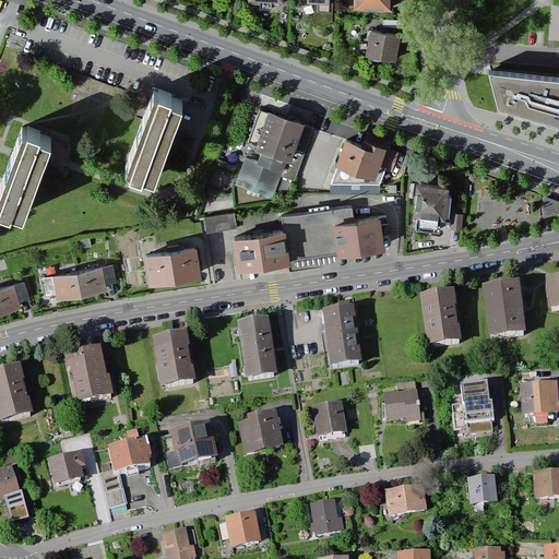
[(402,26),(369,20),(365,46),(397,52),(402,26)]
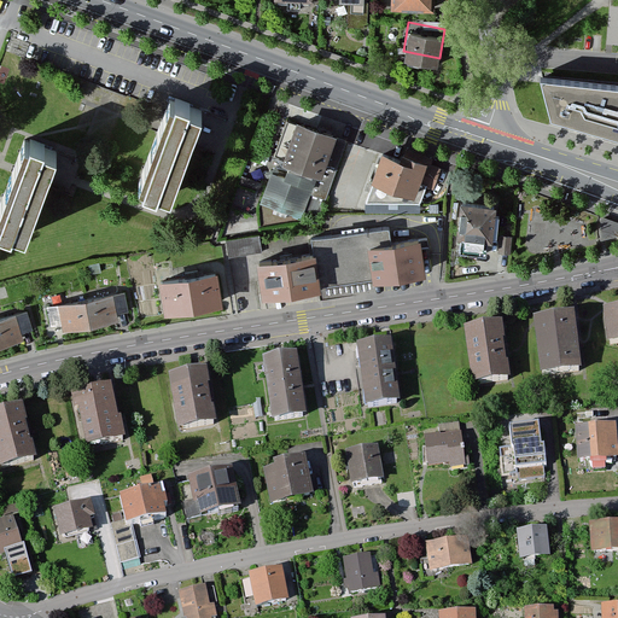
[(617,132),(617,81),(540,71),(551,115),(617,132)]
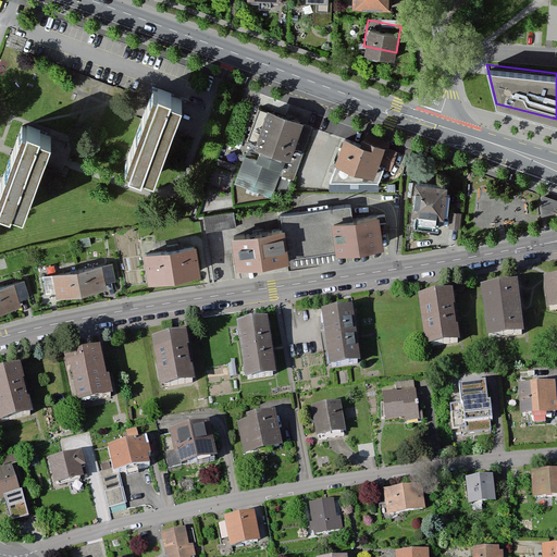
[(181,100),(158,93),(143,134),(164,143),(181,100)]
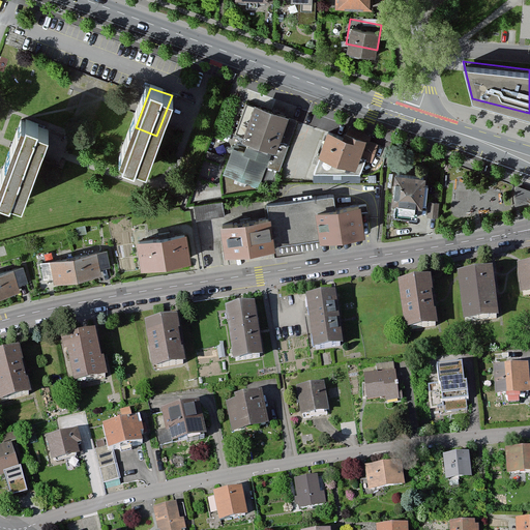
[(253,93),(240,130),(275,143),(289,106),(253,93)]
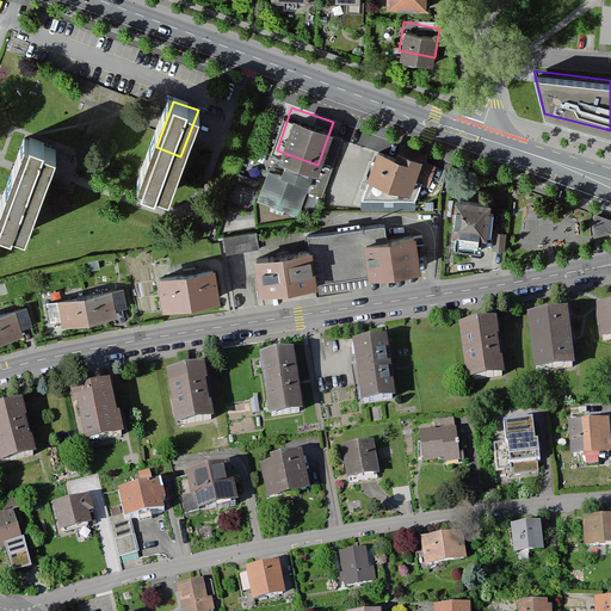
[(380,136),(365,172),(423,193),(436,158),(380,136)]
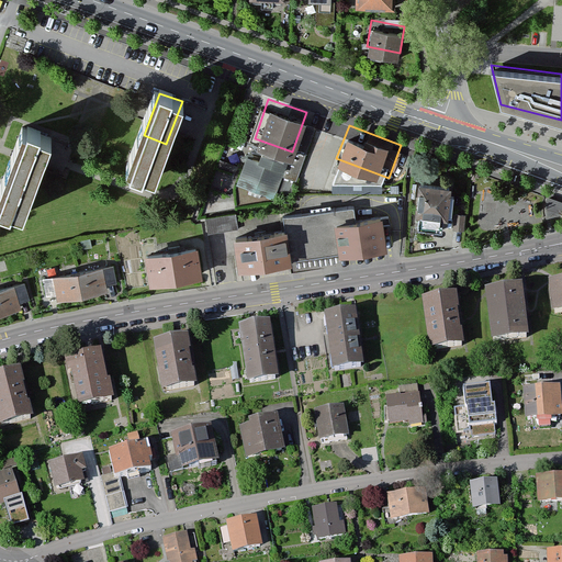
[(48,138),(25,131),(10,172),(33,181),(48,138)]
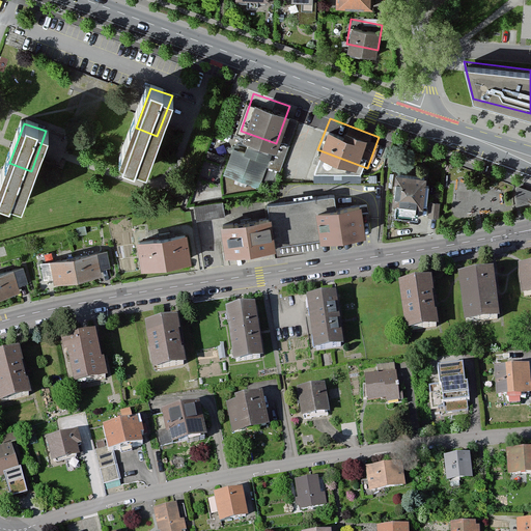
[(157,136),(136,128),(121,167),(142,175),(157,136)]
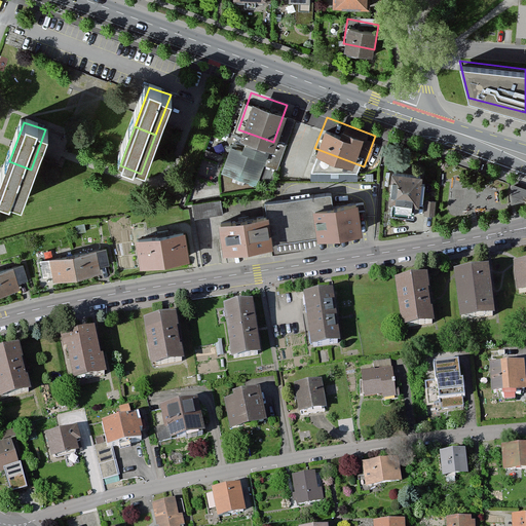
[(425,164),(390,159),(385,201),(420,205),(425,164)]
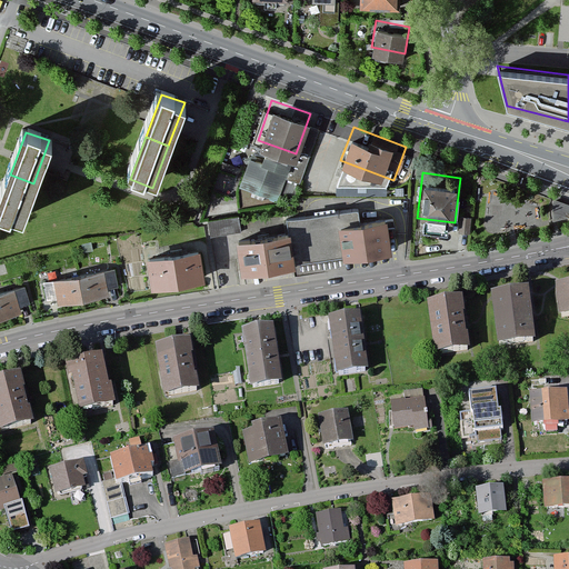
[(33,183),(10,175),(0,202),(0,218),(18,226),(33,183)]
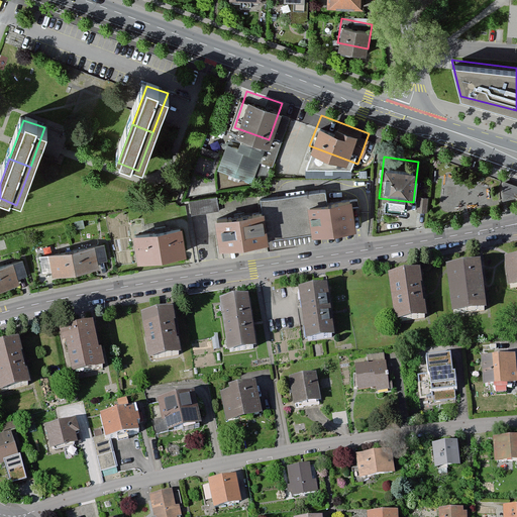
[(516,184),(504,180),(503,180),(503,182),(503,198),(503,200),(505,200),(516,196),(516,184)]
